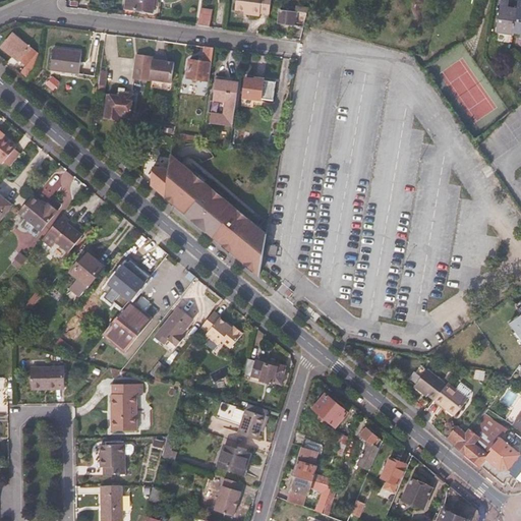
[(152,12),(153,0),(125,0),(124,9),(152,12)]
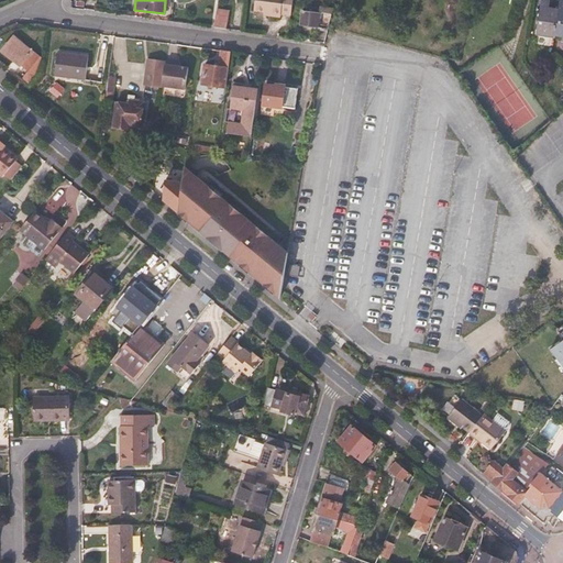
[(291,14),(293,0),(256,0),(255,9),(274,12),(273,15),(282,17),(283,13),(291,14)]
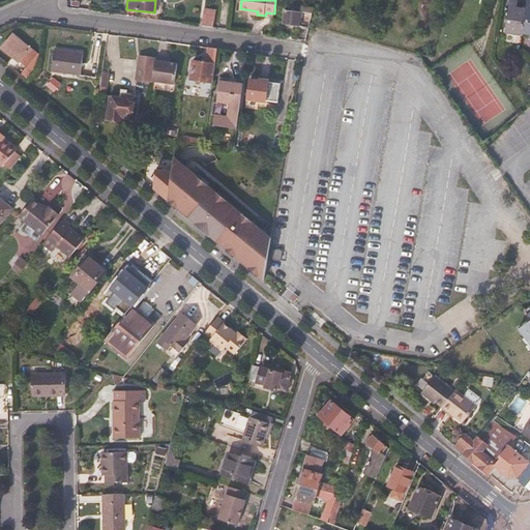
[(523,34),(527,8),(518,6),(518,0),(516,0),(509,0),(505,34),(523,37),(523,34)]
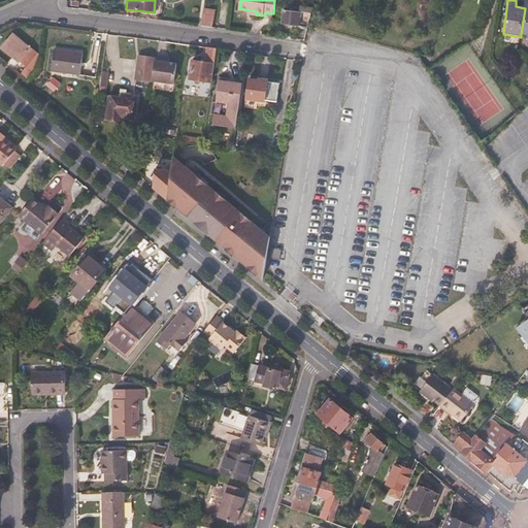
[(308,28),(312,8),(301,6),(301,11),(284,9),(283,25),(308,28)]
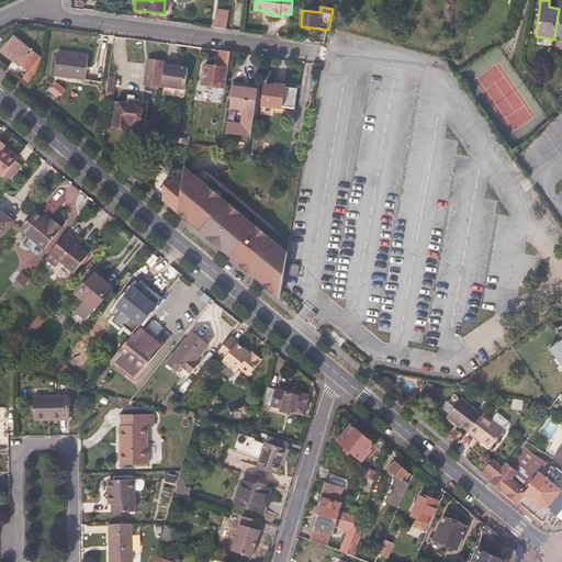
[(227,29),(229,13),(216,11),(213,27),(227,29)]
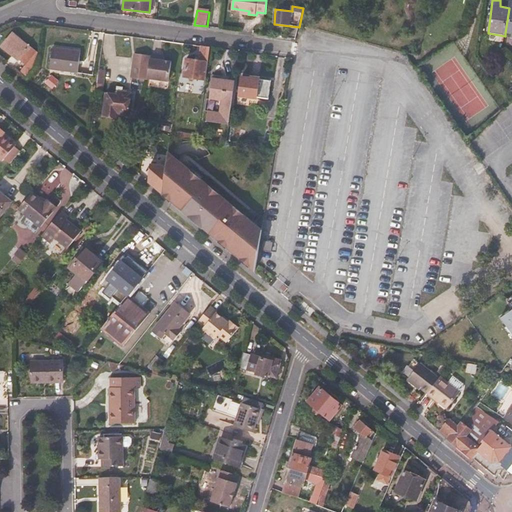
[(37,53),(13,33),(2,45),(25,66),(37,53)]
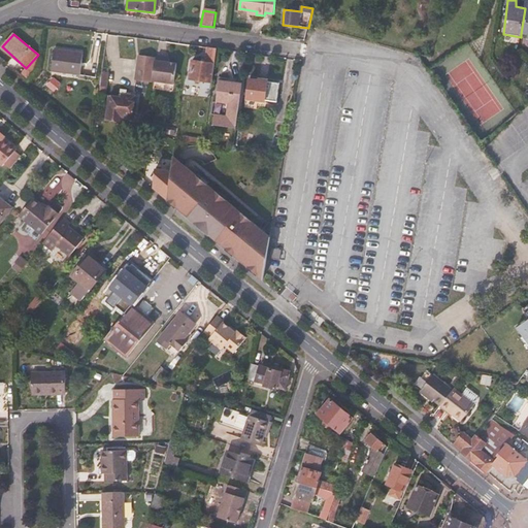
[(212,83),(217,50),(208,48),(206,63),(193,61),(190,79),(212,83)]
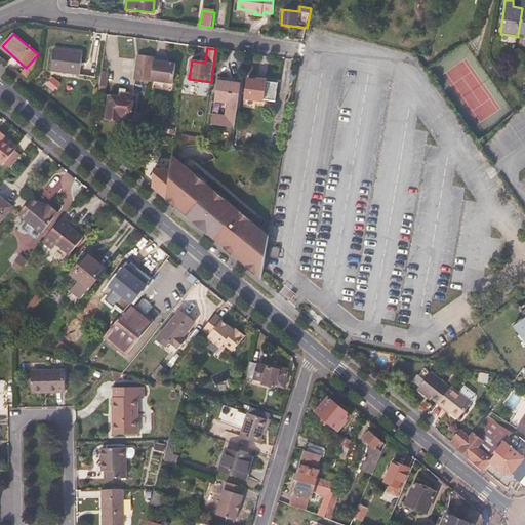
[(79,74),(82,54),(53,49),(50,70),(79,74)]
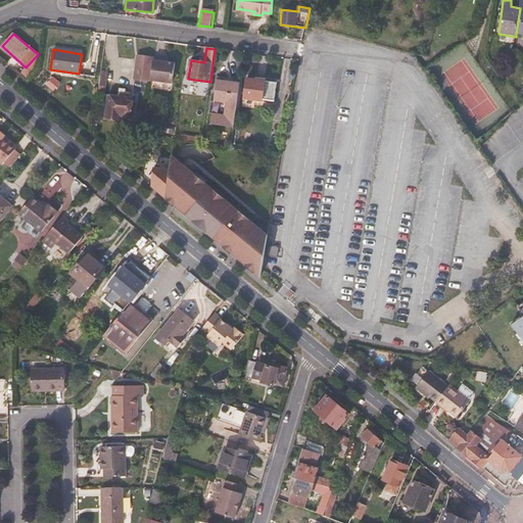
[(173,84),(175,63),(173,63),(173,60),(154,57),(151,81),(173,84)]
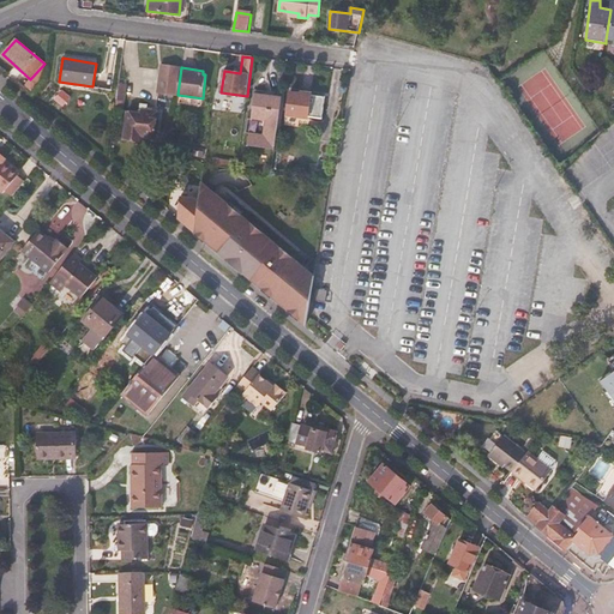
[(320,116),(324,98),(290,92),(287,115),(307,119),(308,115),(320,116)]
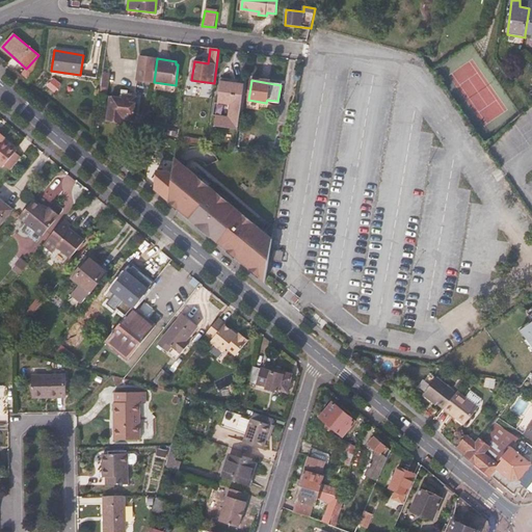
[(238,130),(244,84),(220,81),(217,104),(229,105),(227,115),(216,114),(214,126),(238,130)]
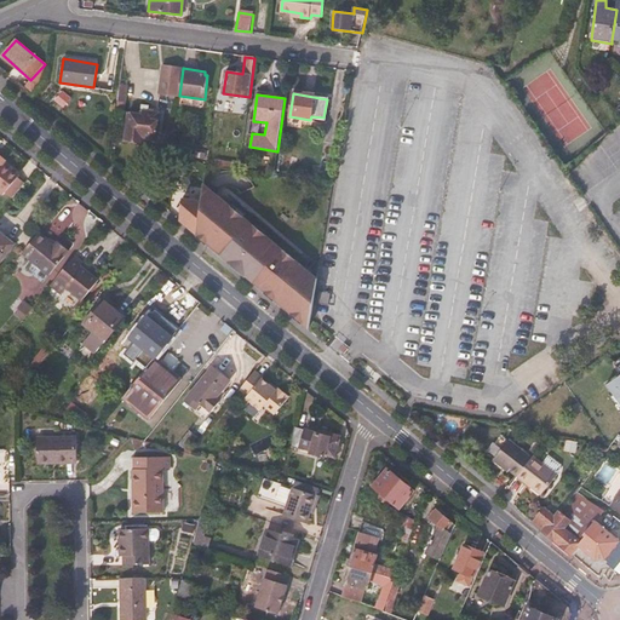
[(154,139),(159,114),(143,112),(142,116),(128,114),(125,141),(142,143),(143,138),(154,139)]
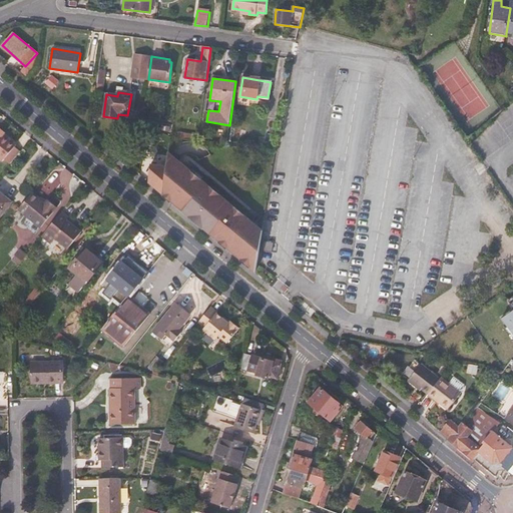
[(163,194),(167,198),(255,272),(263,230),(257,229),(249,224),(251,221),(185,167),(182,166),(183,164),(167,163),(163,194)]
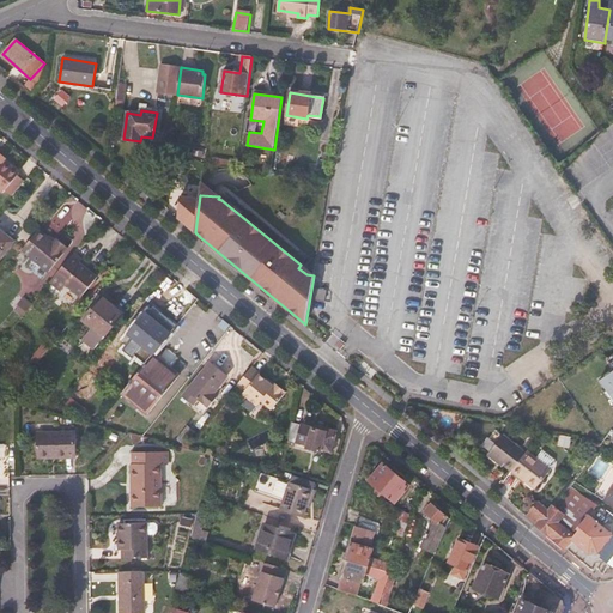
[(0,258),(13,242),(0,230),(0,258)]
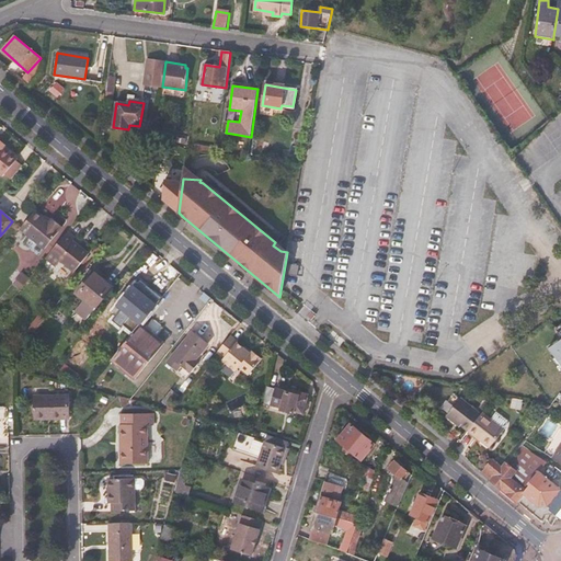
[(45,249),(63,227),(52,218),(49,221),(35,210),(20,228),(45,249)]
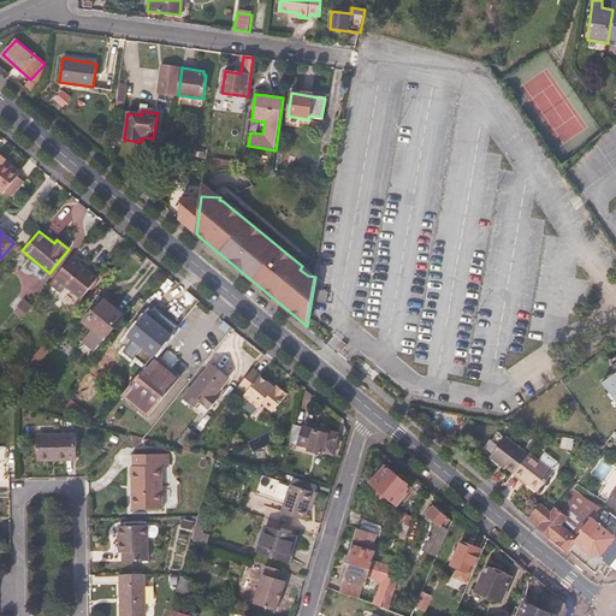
[(78,298),(95,278),(77,264),(80,261),(72,255),(48,285),(58,292),(64,288),(78,298)]
